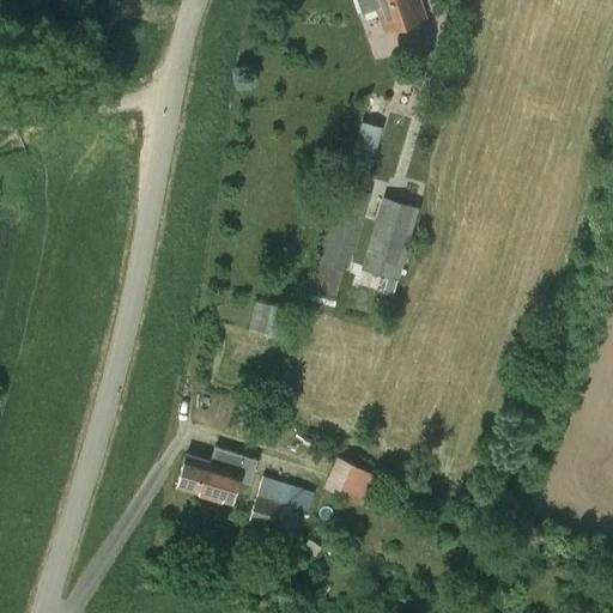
[(358,0),(363,11),(375,6),(384,32),(424,18),(417,0),(358,0)]
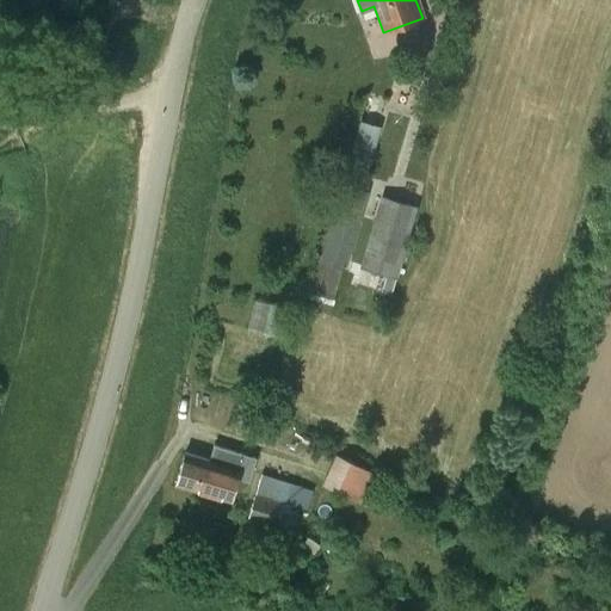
[(343,179),(357,184),(364,185),(368,171),(381,124),(359,118),(343,179)]
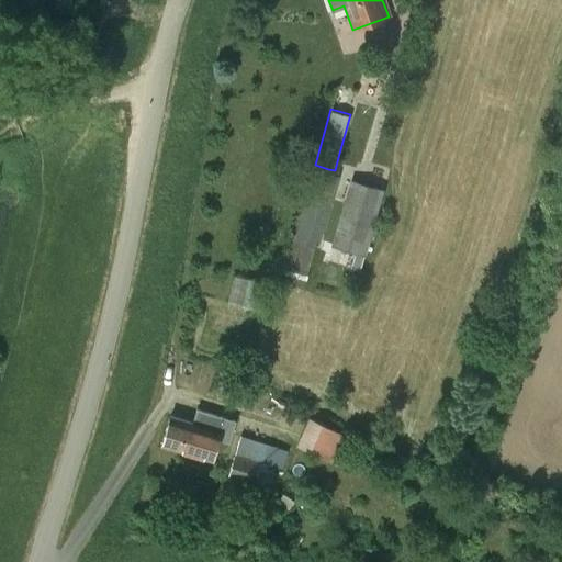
[(330,203),(338,176),(314,169),(306,195),(330,203)]
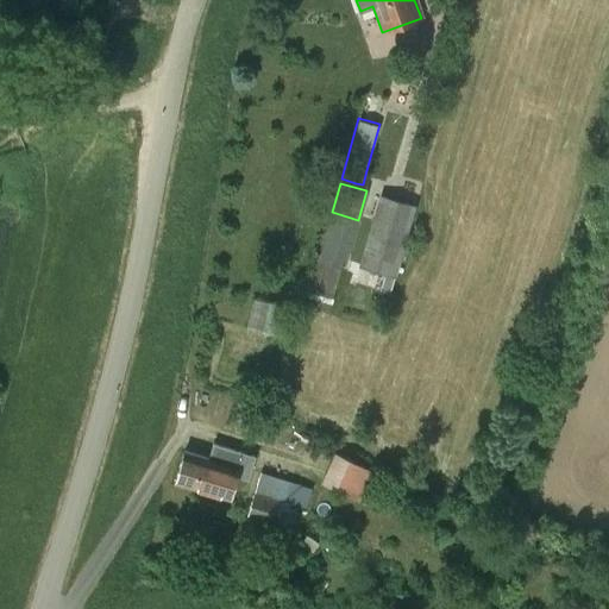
[(380,194),(358,265),(369,269),(365,280),(389,287),(388,289),(394,292),(399,277),(395,276),(415,205),(380,194)]
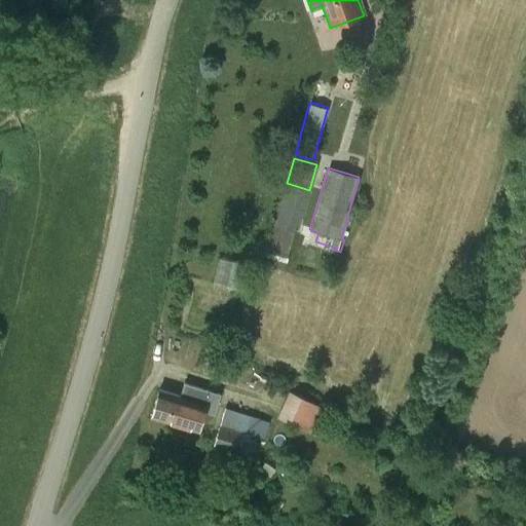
[(218,257),(215,282),(240,285),(243,260),(218,257)]
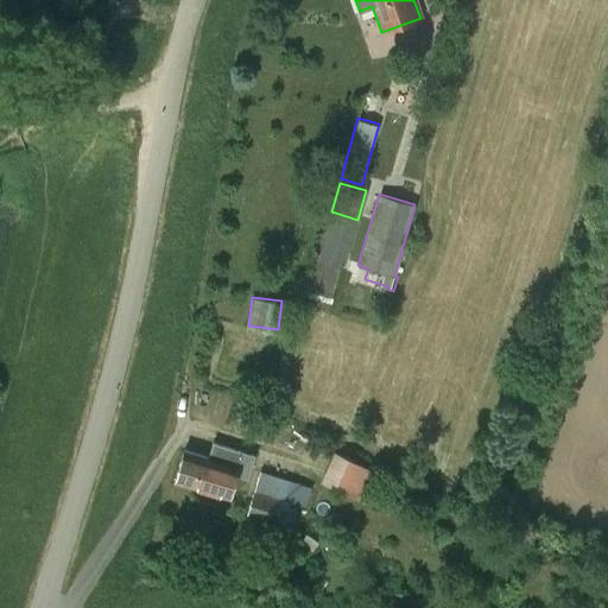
[(184,451),(176,480),(229,496),(239,468),(238,468),(244,451),(213,443),(208,458),(184,451)]
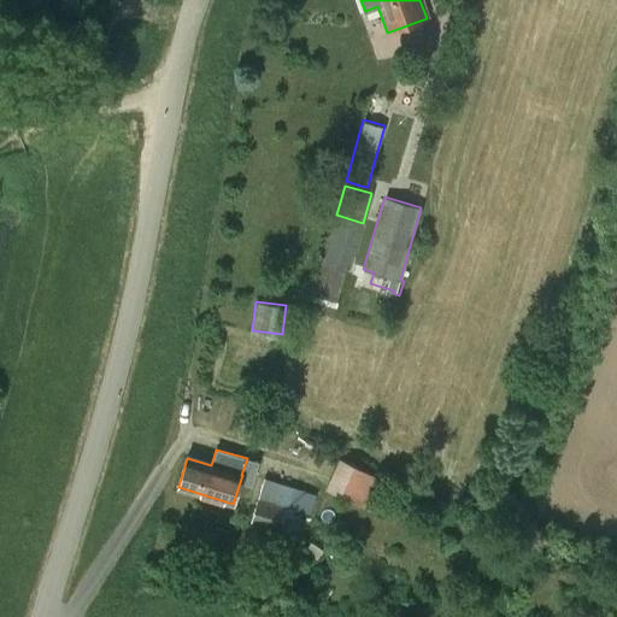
[(339,459),(324,491),(364,507),(377,476),(339,459)]
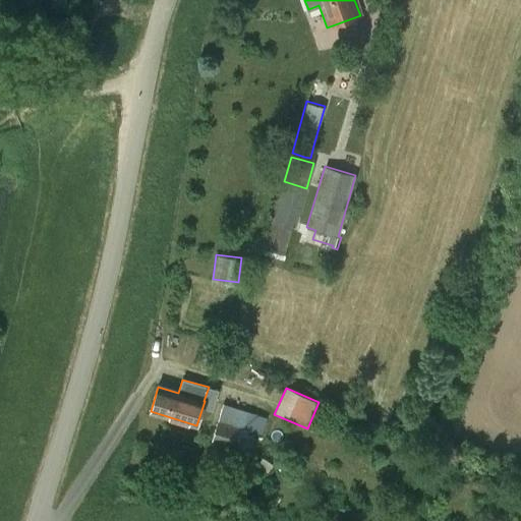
[(223,404),(211,441),(249,453),(256,430),(253,429),(257,415),(223,404)]
